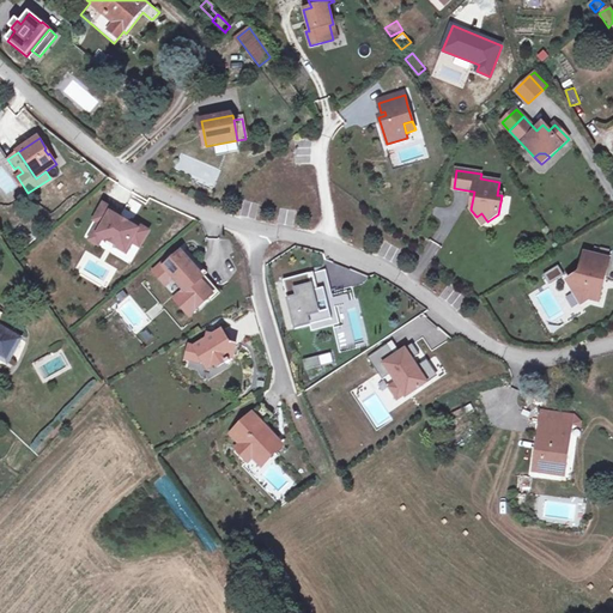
[(127,252),(132,242),(140,247),(150,232),(104,205),(95,222),(99,224),(103,226),(98,235),(103,238),(108,241),(116,246),(127,252)]
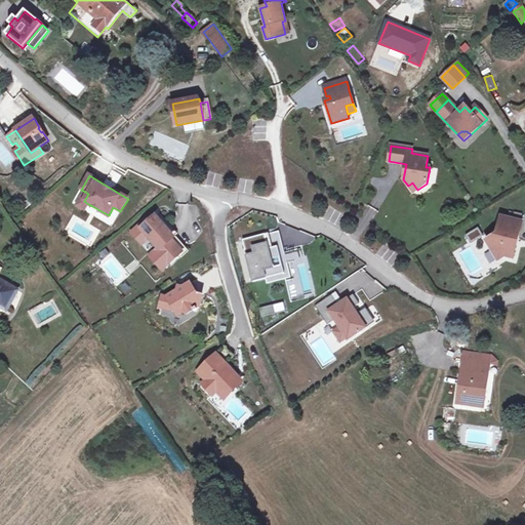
[(408,186),(413,193),(417,190),(412,183),(408,186)]
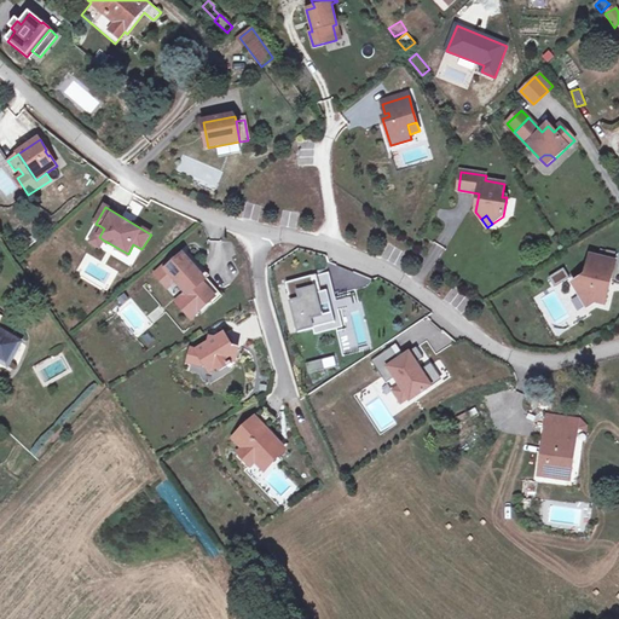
[(104,229),(100,226),(91,243),(99,248),(104,241),(99,237),(104,229)]
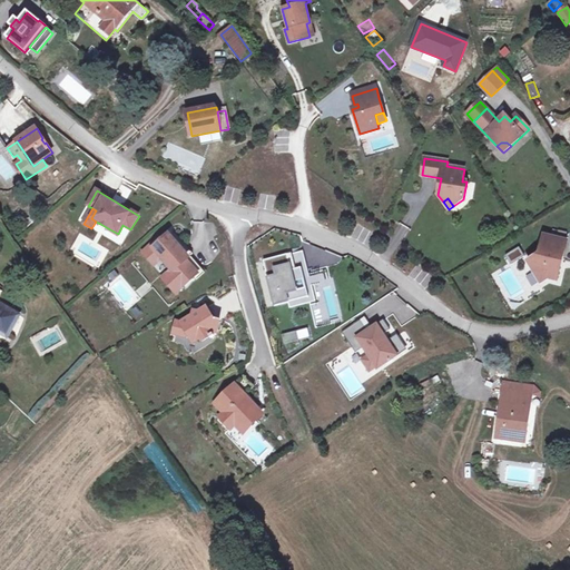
[(194,276),(196,274),(185,261),(190,256),(193,254),(175,233),(170,237),(168,235),(165,237),(164,236),(153,246),(154,247),(146,254),(156,264),(164,258),(175,271),(172,274),(183,286),(194,276)]
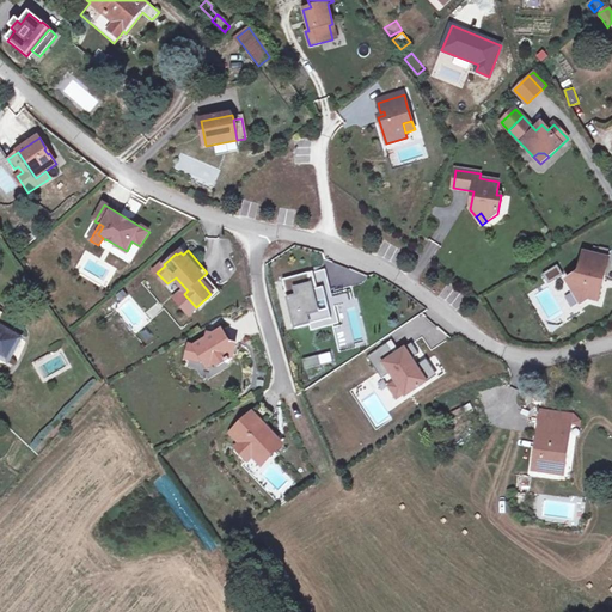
[(579,274),(567,281),(580,304),(588,299),(598,301),(601,287),(599,286),(601,280),(604,280),(609,259),(585,254),(579,274)]
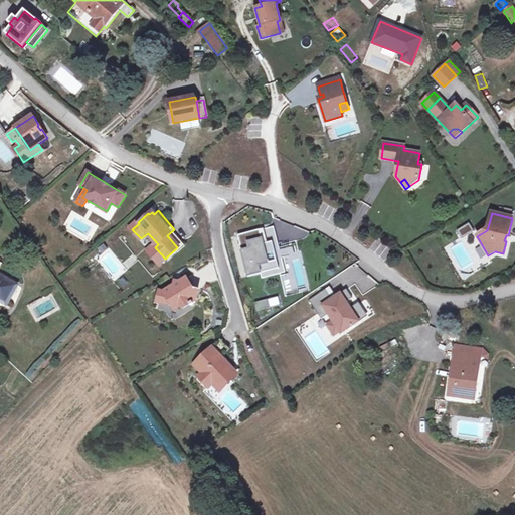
[(470,224),(466,226),(470,234),(474,232),(470,224)]
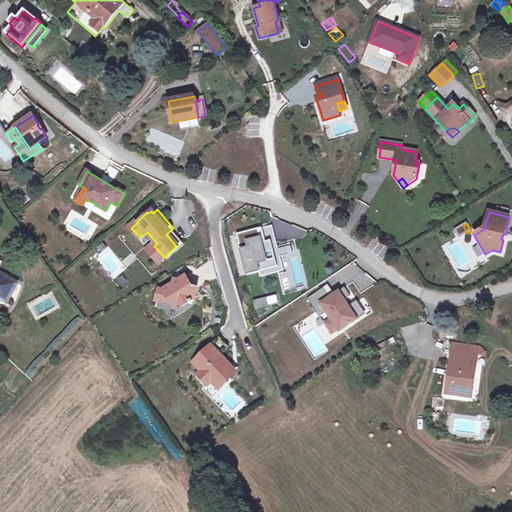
[(455,230),(460,238),(467,233),(463,225),(455,230)]
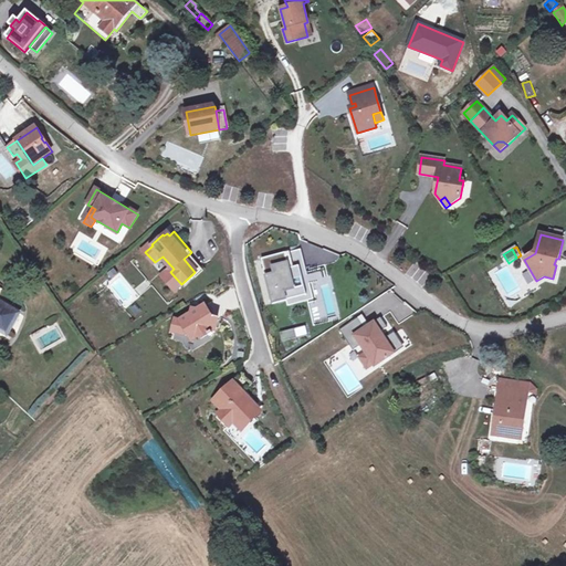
[(301,250),(285,253),(290,269),(300,266),(304,264),(301,250)]
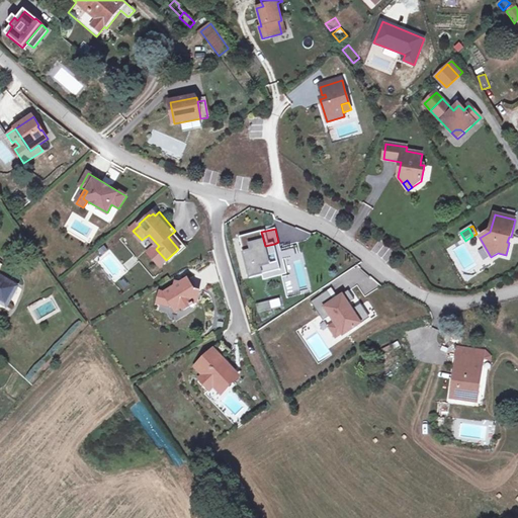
[(262,275),(260,267),(270,265),(267,256),(276,254),(274,244),(265,246),(261,232),(240,237),(248,270),(250,278),(262,275)]
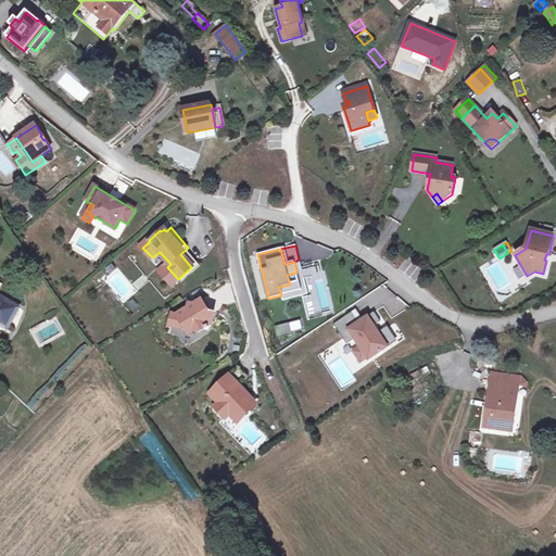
[(191,267),(194,270),(200,266),(186,250),(180,254),(191,267)]
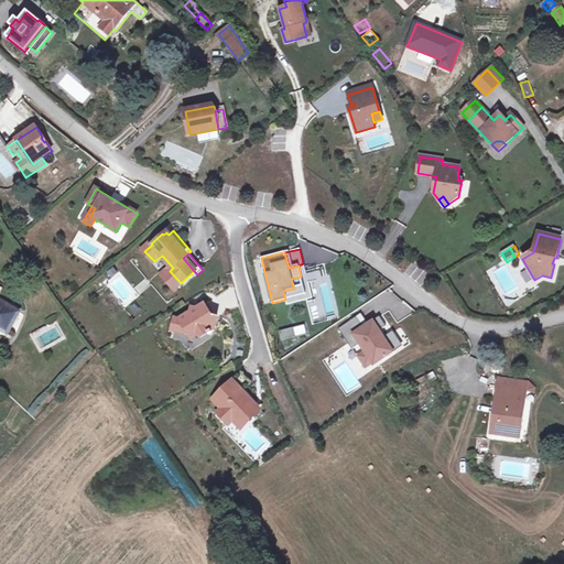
[(166,273),(163,277),(174,289),(181,283),(170,271),(166,273)]
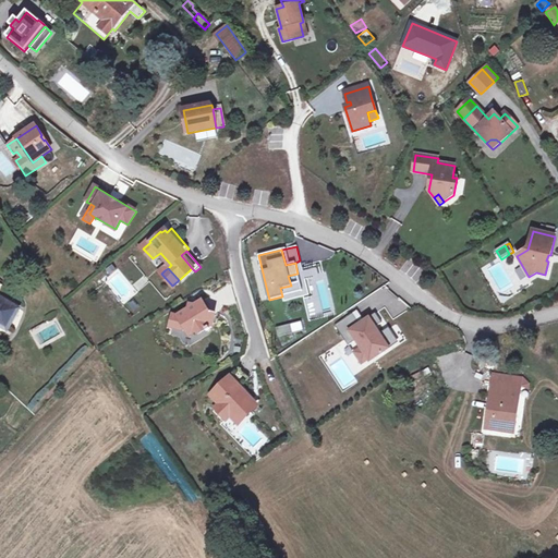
[(302,291),(298,274),(288,276),(291,286),(280,288),(282,296),(302,291)]
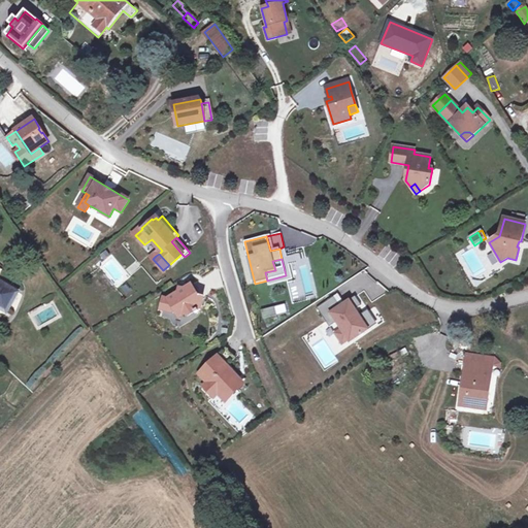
[(0,307),(7,312),(19,293),(0,282),(0,307)]
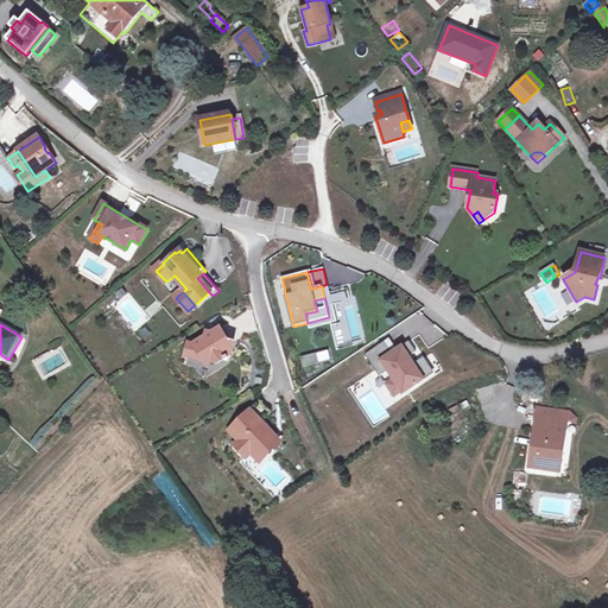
[(145,325),(137,331),(144,343),(153,339),(145,325)]
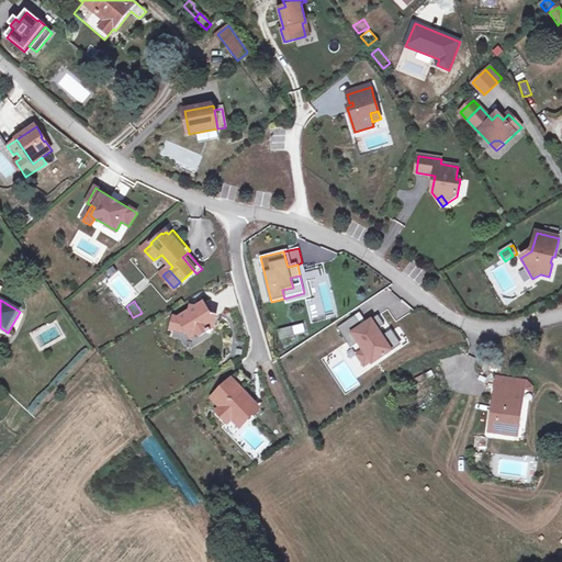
[(204,303),(212,316),(216,317),(206,302),(204,303)]
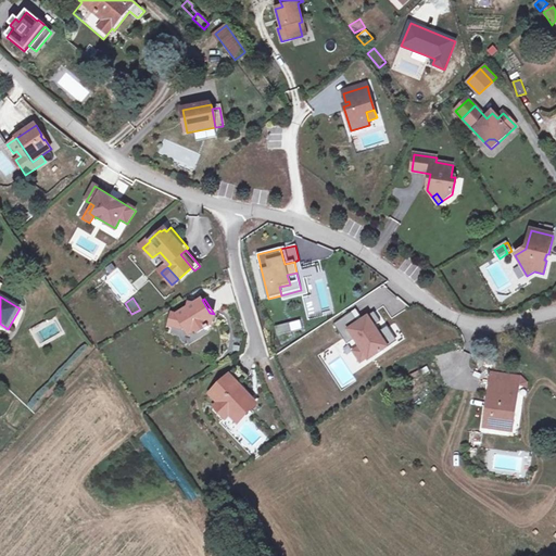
[(210,313),(202,300),(193,305),(189,303),(188,308),(177,315),(172,314),(168,326),(180,328),(184,327),(189,335),(196,330),(197,332),(205,328),(206,329),(210,328),(209,326),(212,324),(214,314),(210,313)]
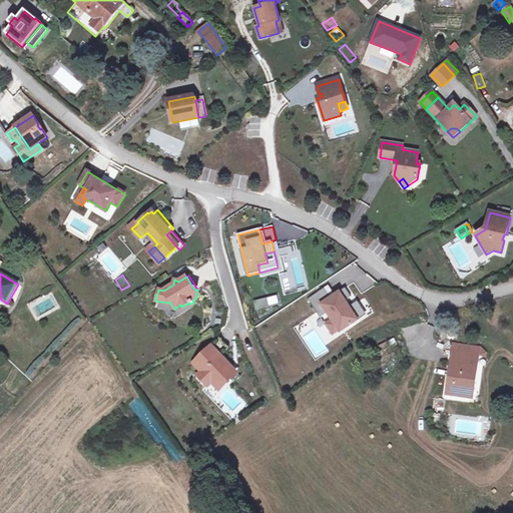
[(325,289),(323,291),(330,302),(332,301),(325,289)]
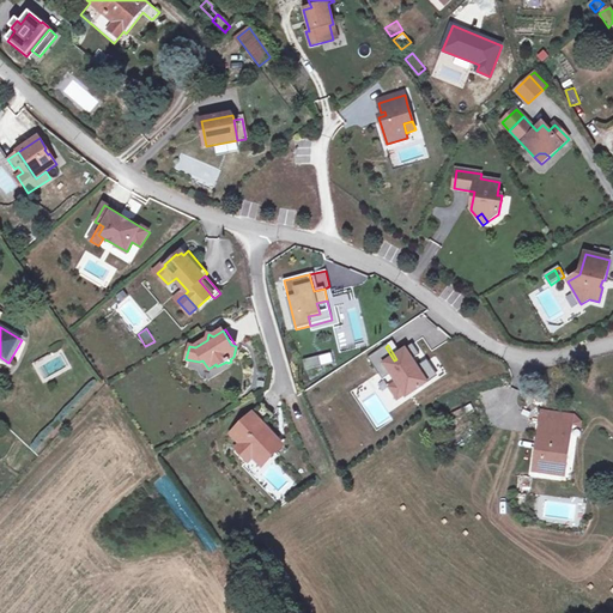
[(416,371),(411,364),(419,358),(412,347),(399,356),(400,357),(396,359),(394,360),(386,347),(365,360),(381,383),(390,377),(396,386),(405,399),(414,394),(416,396),(423,392),(420,389),(425,387),(431,382),(422,368),(416,371)]
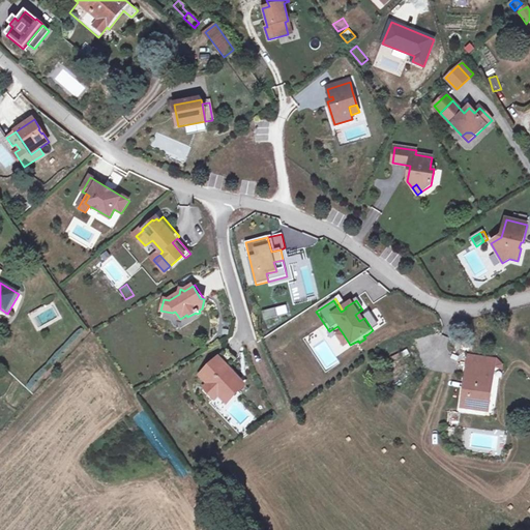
[(276,310),(264,313),(265,320),(277,317),(276,310)]
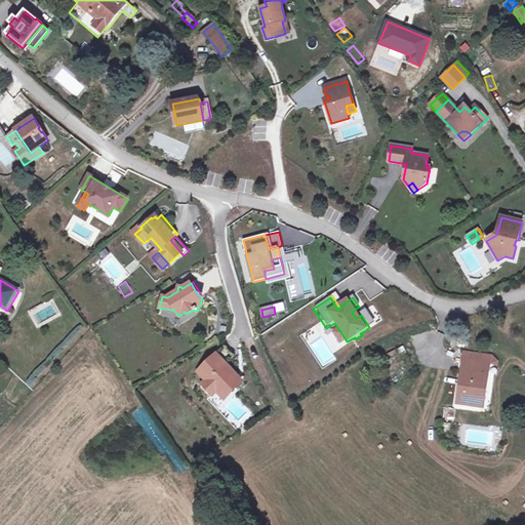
[(361,315),(369,327),(372,325),(364,313),(361,315)]
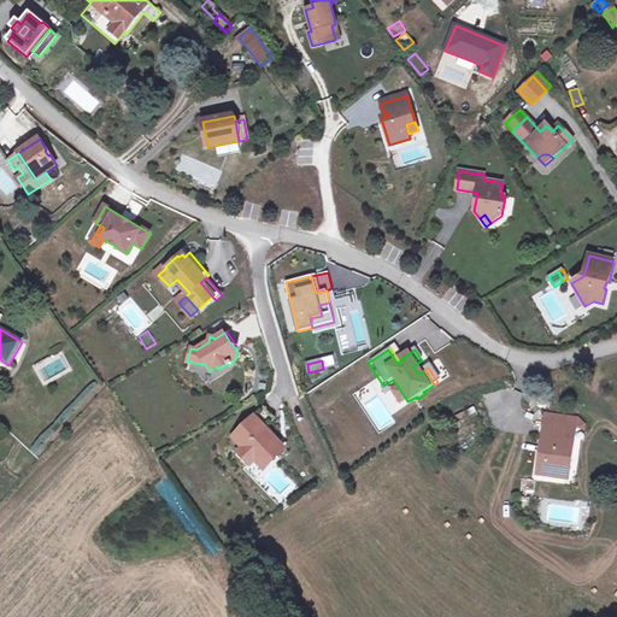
[(400,407),(407,401),(399,388),(391,393),(400,407)]
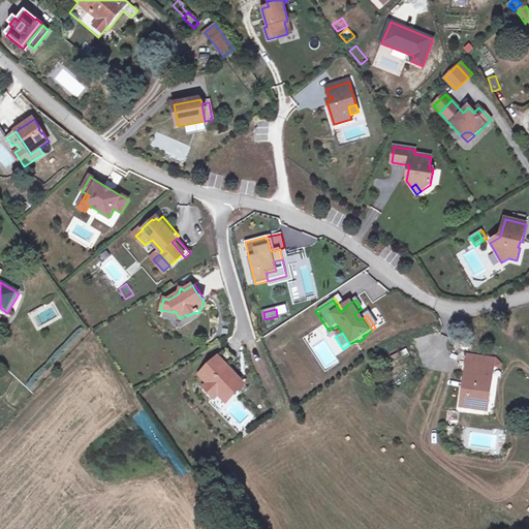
[(439,338),(426,338),(426,351),(439,351),(439,338)]
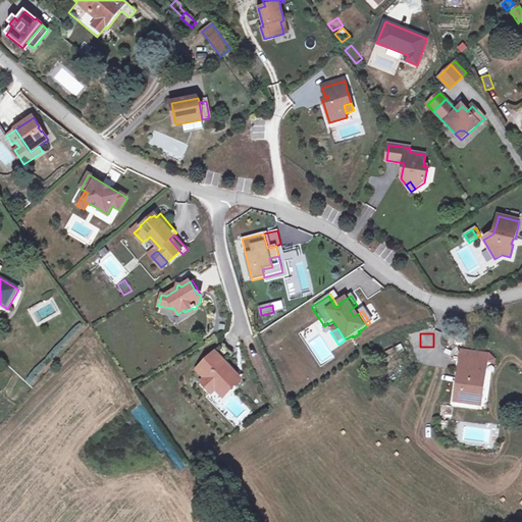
[(210,360),(199,370),(206,378),(215,388),(221,395),(239,378),(227,367),(228,366),(224,361),(232,353),(223,344),(208,358),(210,360)]
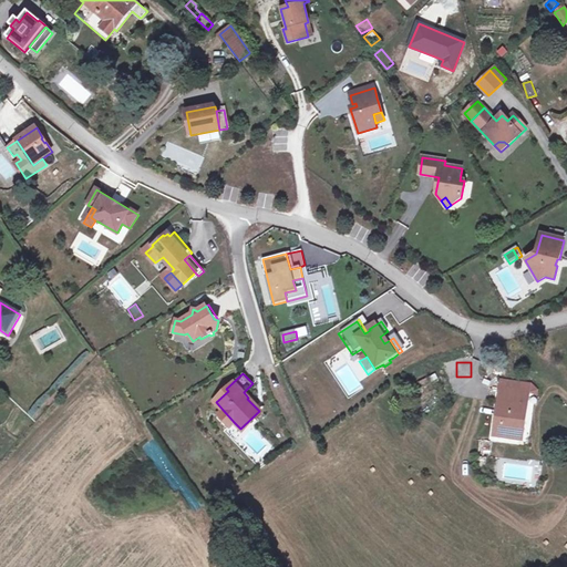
[(502,392),(526,395),(536,390),(531,385),(500,381),(497,393),(502,393),(502,392)]
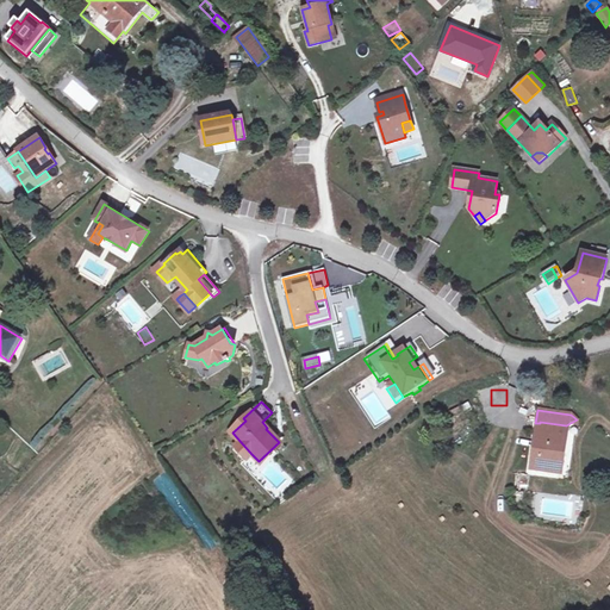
[(535,454),(534,466),(556,470),(560,447),(562,448),(566,425),(540,422),(540,423),(536,446),(539,446),(537,454),(535,454)]
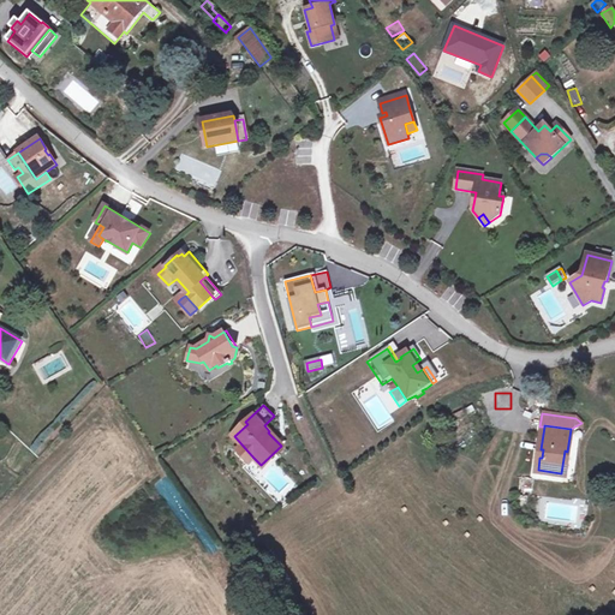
[(254,458),(243,446),(238,451),(249,463),(254,458)]
